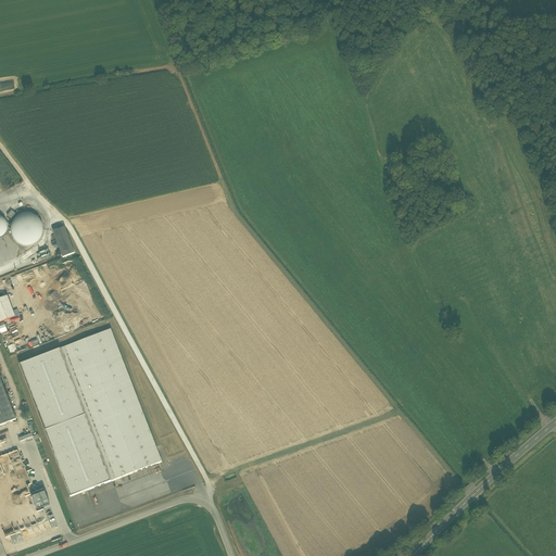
[(29,247),(35,244),(40,239),(42,234),(42,226),(40,222),(37,217),(30,214),(24,214),(17,216),(13,220),(11,227),(11,234),(13,239),(17,243),(23,245),(29,247)]
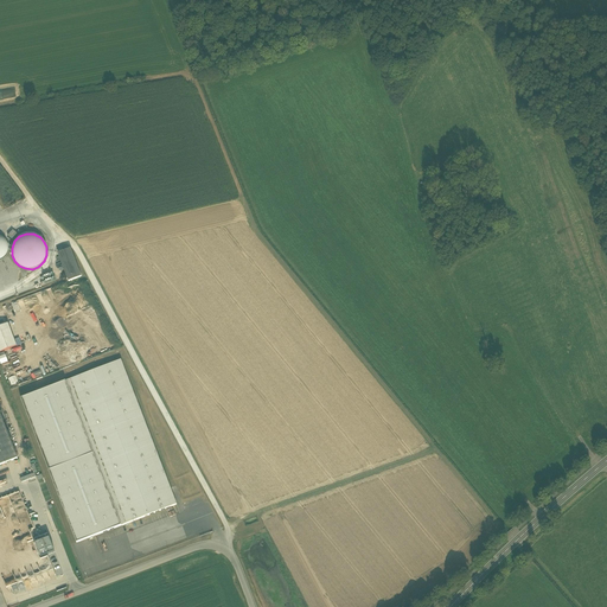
[(58,254),(69,282),(82,276),(70,249),(58,254)]
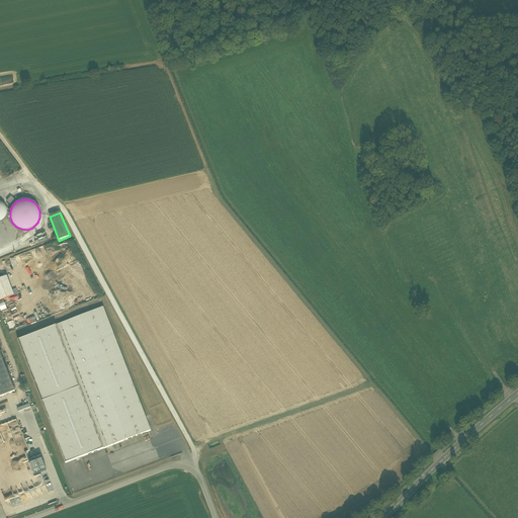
[(7,276),(0,278),(0,300),(14,295),(12,290),(7,276)]
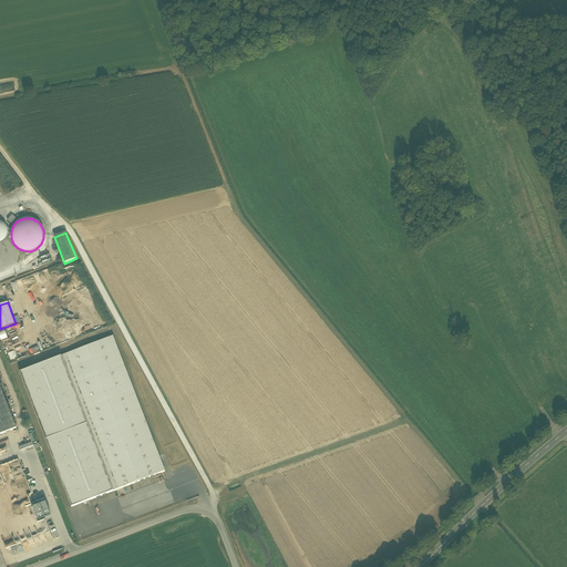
[(113,337),(61,357),(113,491),(124,487),(160,474),(160,473),(165,471),(113,337)]
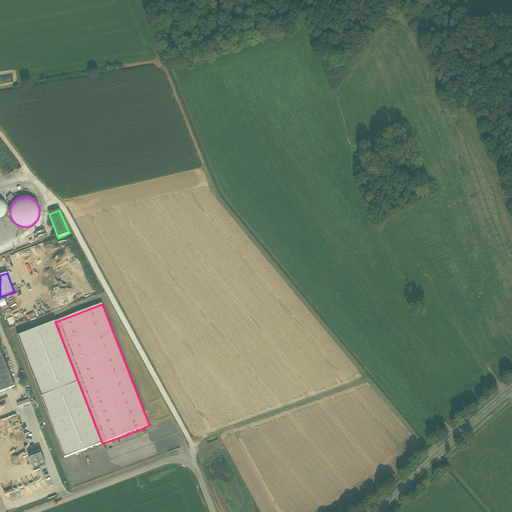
[(2,309),(4,315),(11,313),(9,307),(2,309)]
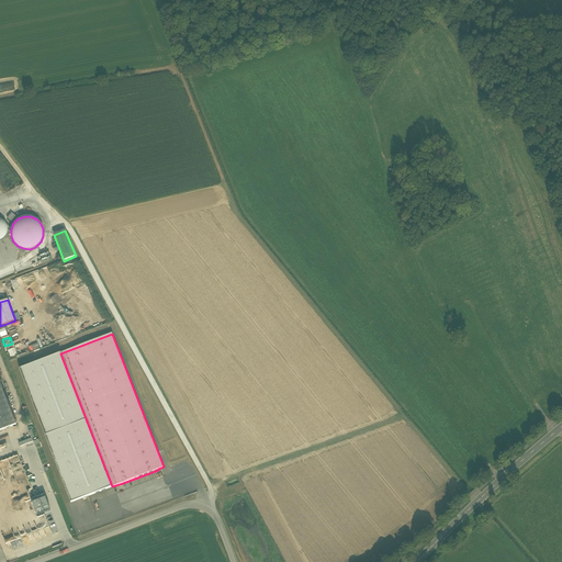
[(71,503),(112,486),(60,353),(20,369),(71,503)]
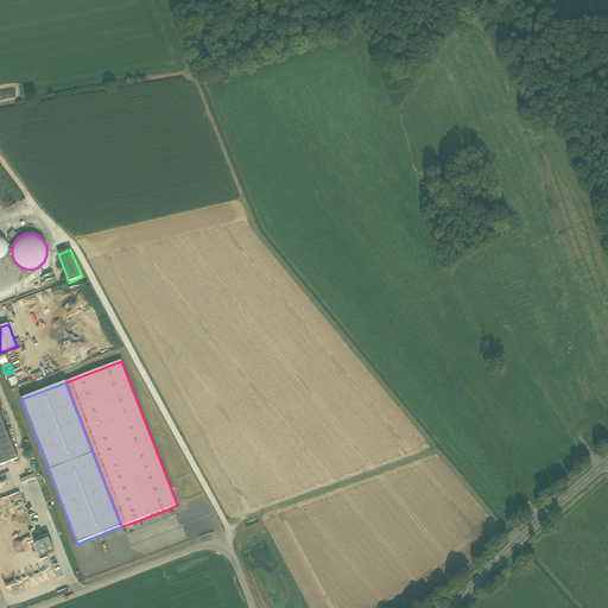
[(0,466),(18,460),(0,413),(0,466)]
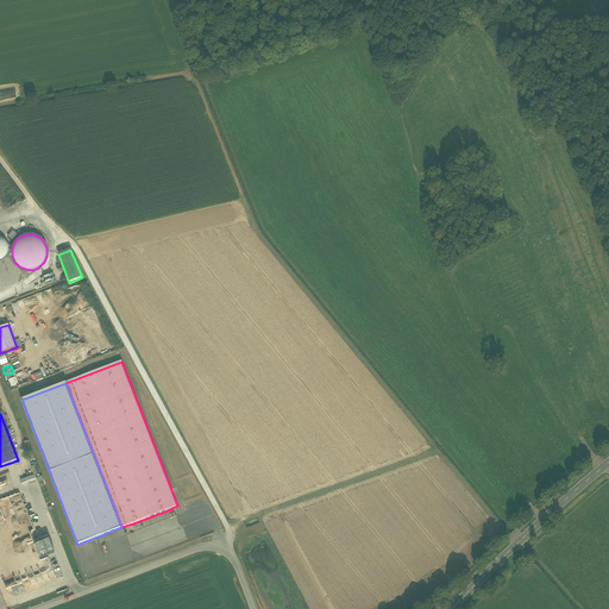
[(8,497),(0,500),(0,508),(7,506),(6,502),(10,501),(8,497)]
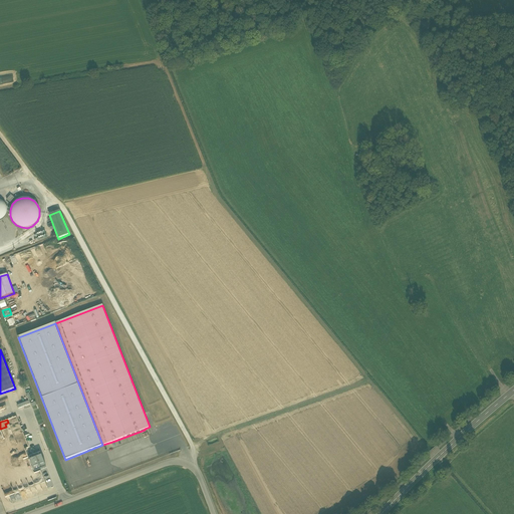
[(41,455),(30,460),(34,472),(46,467),(41,455)]
